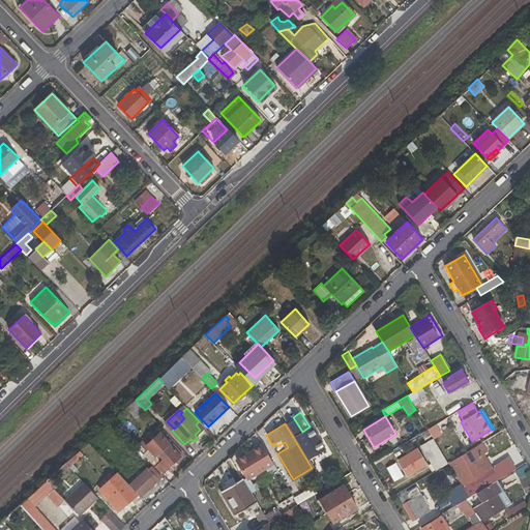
[(312,425),(310,427),(302,432),(294,436),(308,460),(325,449),(312,425)]
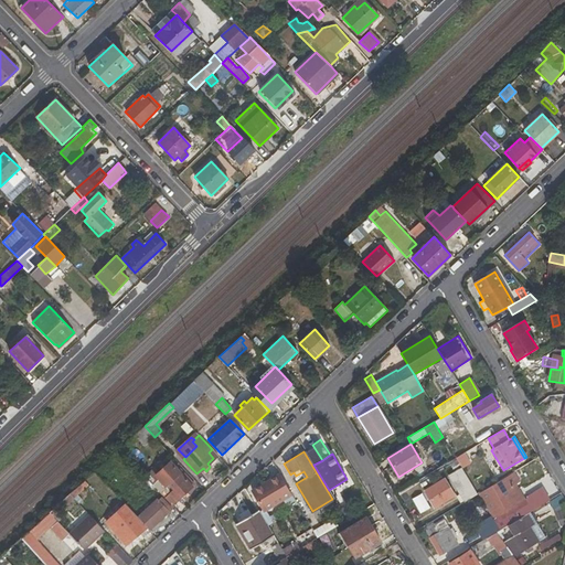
[(470,464),(464,454),(456,458),(462,468),(470,464)]
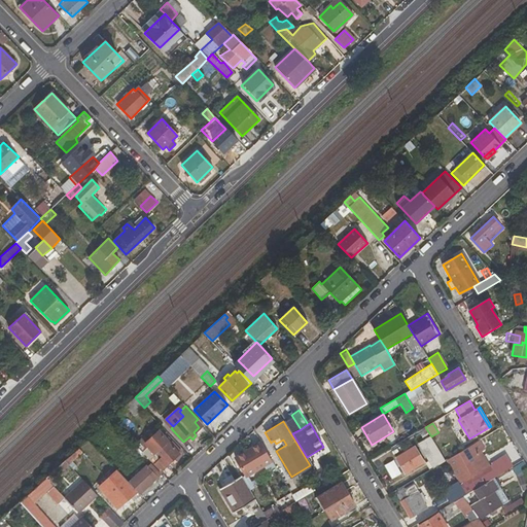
[(427,459),(432,468),(446,461),(431,436),(425,427),(421,429),(430,445),(424,449),(429,458),(427,459)]
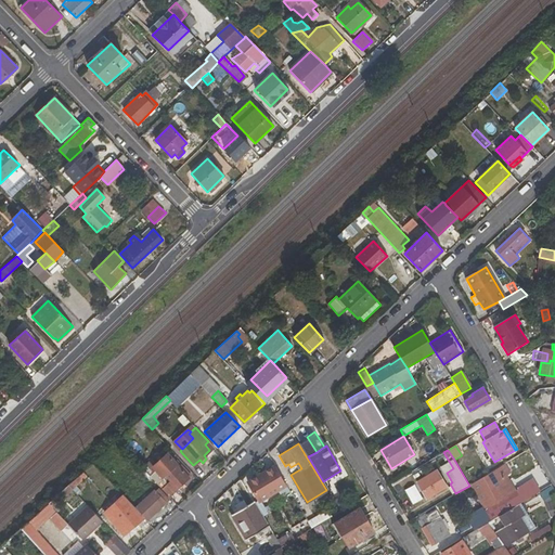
[(155,463),(158,467),(150,476),(163,489),(168,483),(176,491),(192,475),(179,461),(177,463),(167,452),(155,463)]
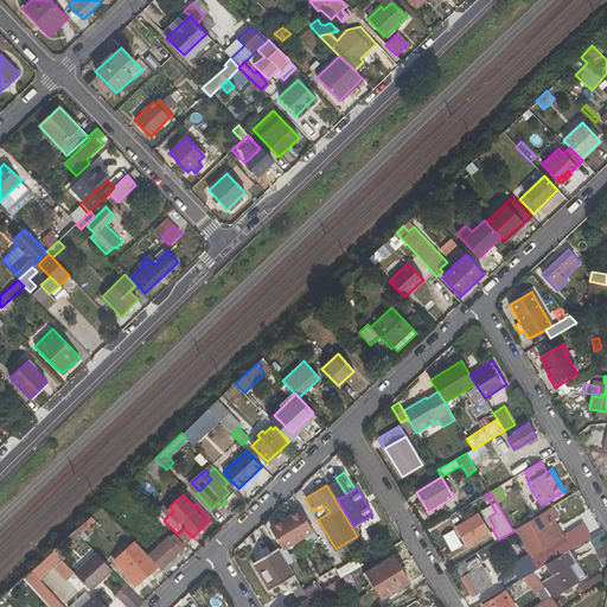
[(170,506),(165,503),(155,511),(164,521),(173,511),(170,506)]
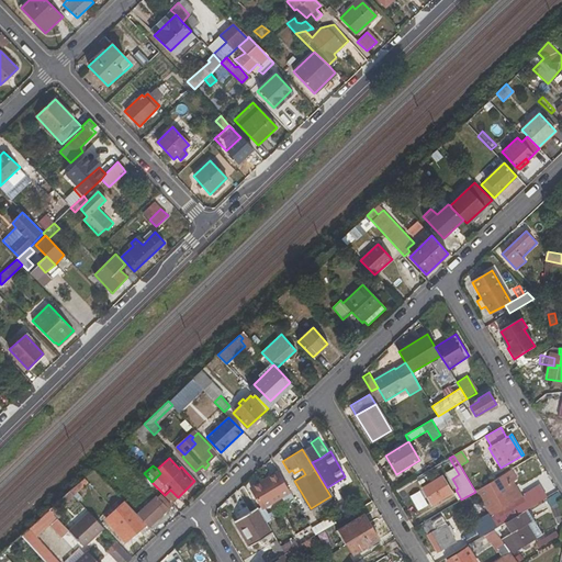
[(512,470),(475,492),(496,528),(524,512),(527,509),(544,498),(547,497),(540,485),(525,494),(519,498),(514,489),(512,484),(518,481),(512,470)]
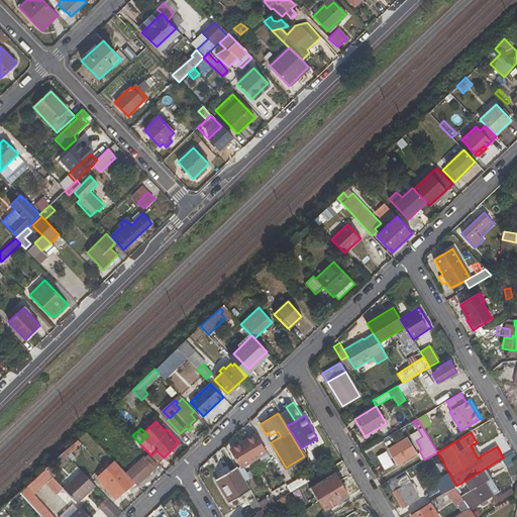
[(242,468),(268,452),(256,434),(231,448),(242,468)]
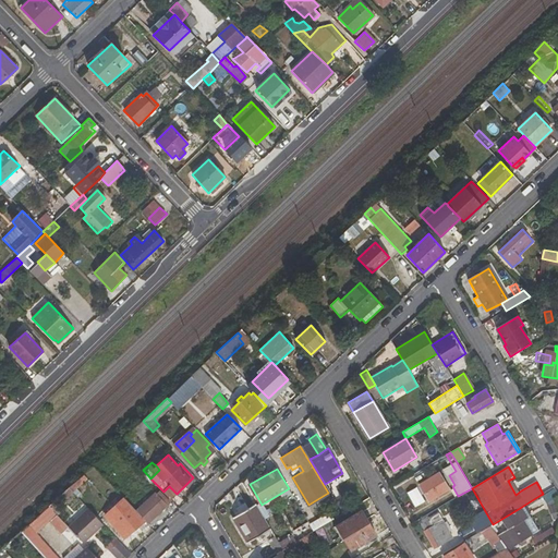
[(449,489),(439,473),(419,485),(428,501),(449,489)]
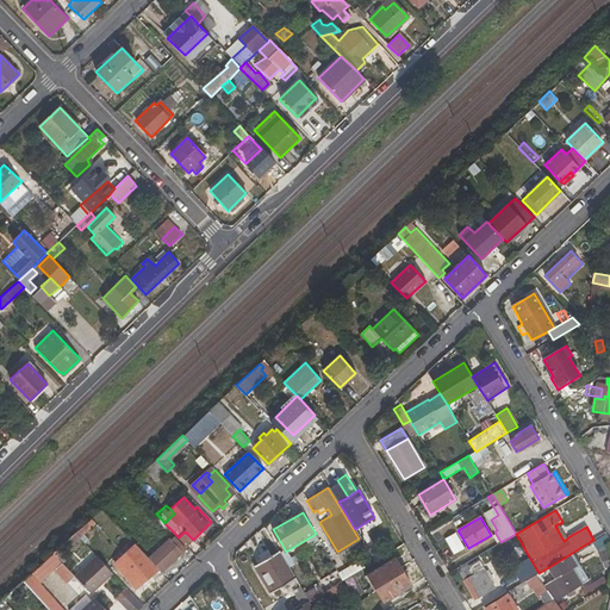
[(80,539),(97,523),(92,518),(75,533),(80,539)]
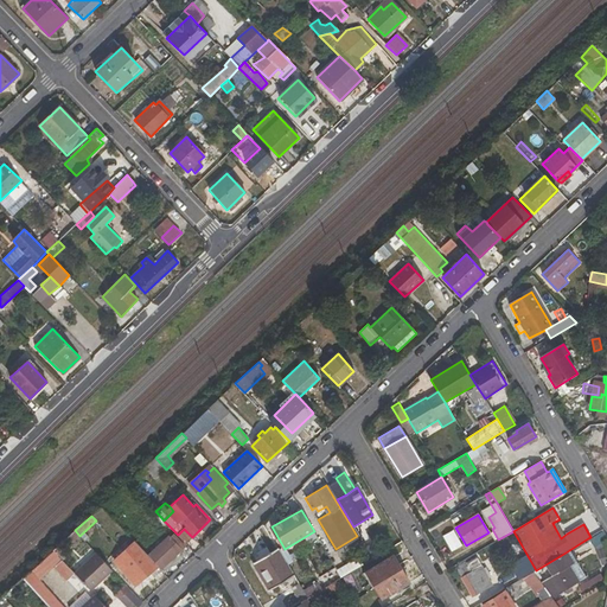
[(567,534),(561,524),(555,528),(561,538),(567,534)]
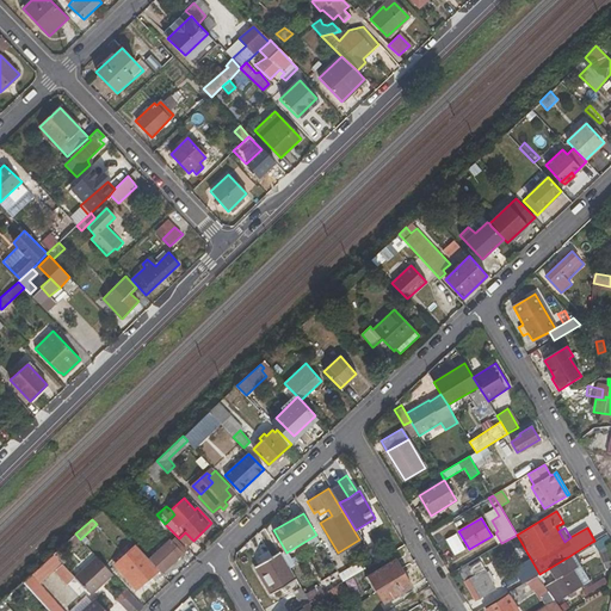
[(179,538),(186,547),(193,541),(185,532),(179,538)]
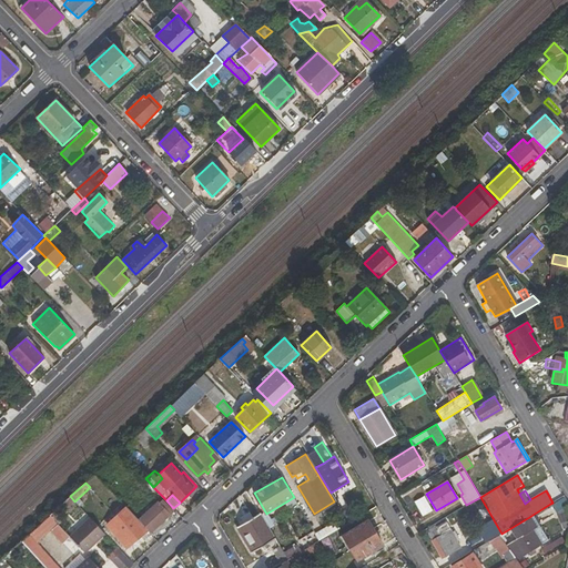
[(550,504),(556,513),(567,505),(567,503),(564,496),(553,503),(550,504)]
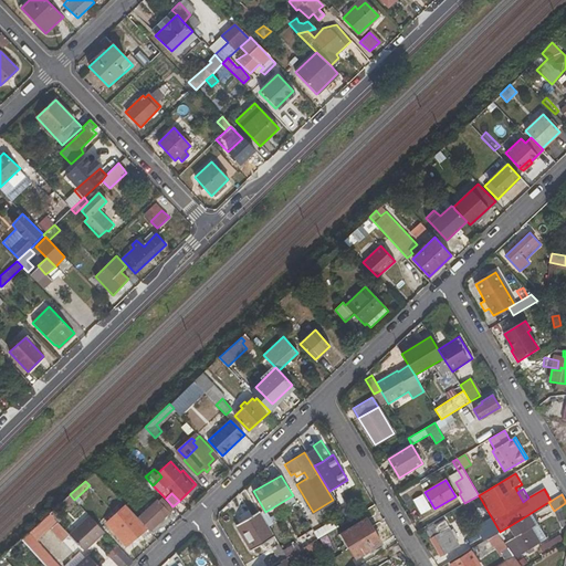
[(147,527),(150,531),(170,513),(167,509),(169,506),(161,499),(159,502),(158,501),(139,519),(147,527)]
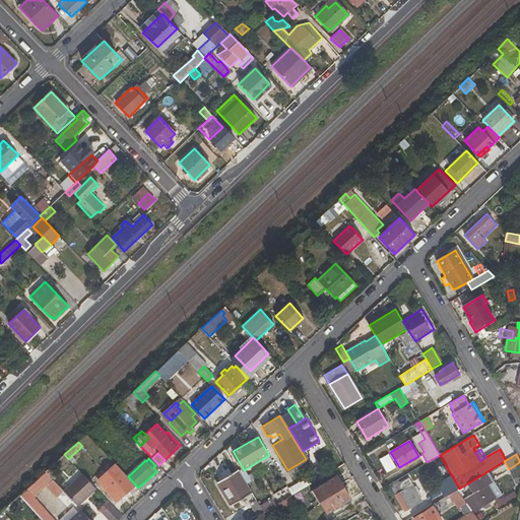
[(135,484),(128,476),(115,463),(96,480),(117,502),(135,484)]
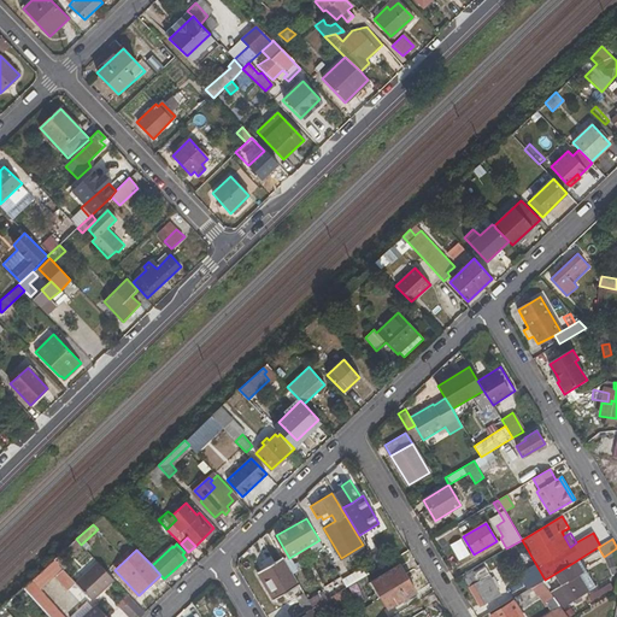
[(372,556),(380,568),(387,563),(380,551),(372,556)]
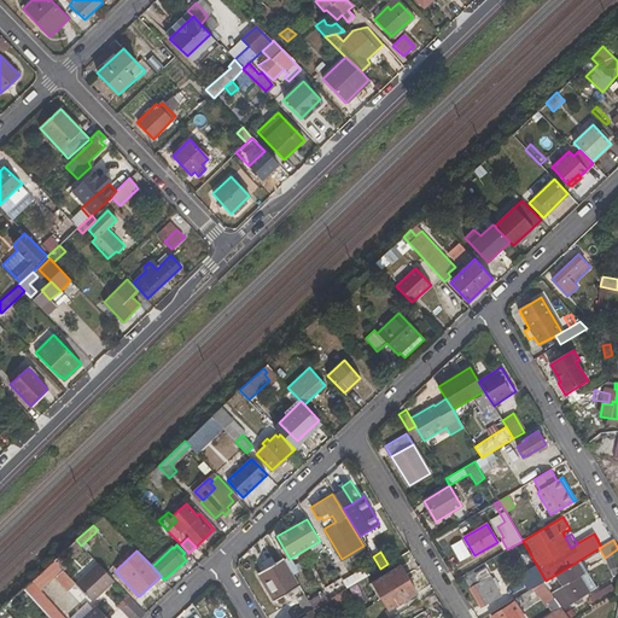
[(274,601),(299,586),(284,559),(257,575),(274,601)]
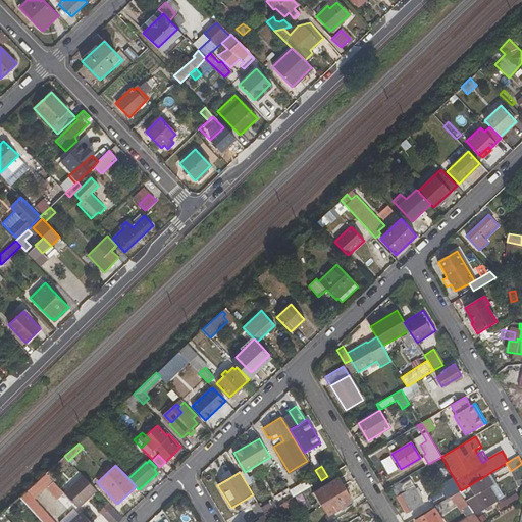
[(504,497),(489,473),(486,475),(492,485),(489,487),(498,501),(504,497)]
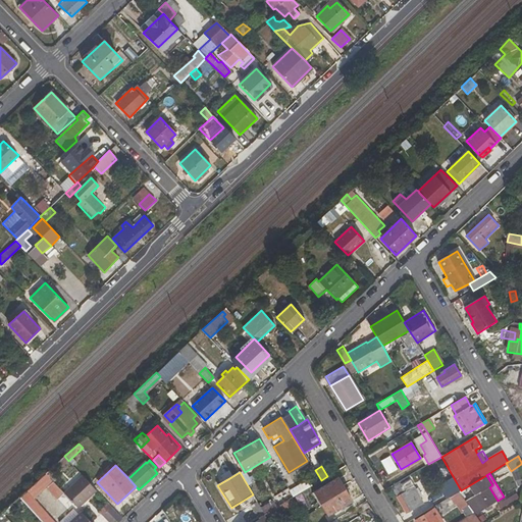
[(79,508),(97,490),(83,475),(64,492),(79,508)]
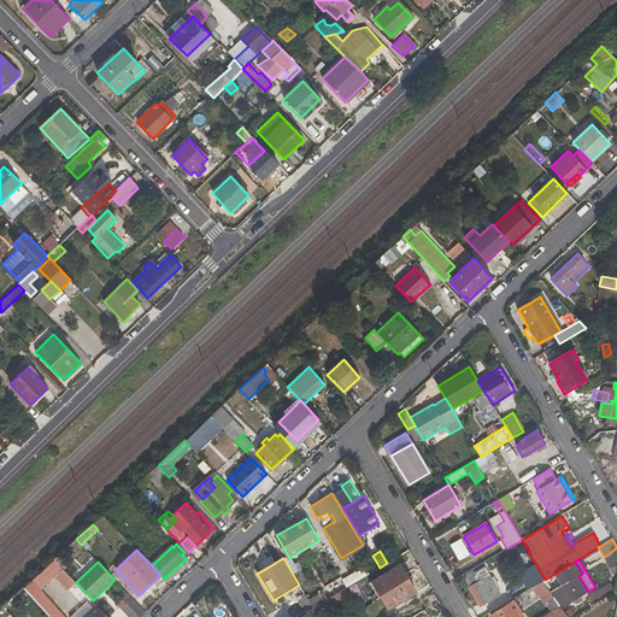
[(575,562),(545,580),(542,581),(562,607),(588,592),(579,576),(582,574),(575,562)]
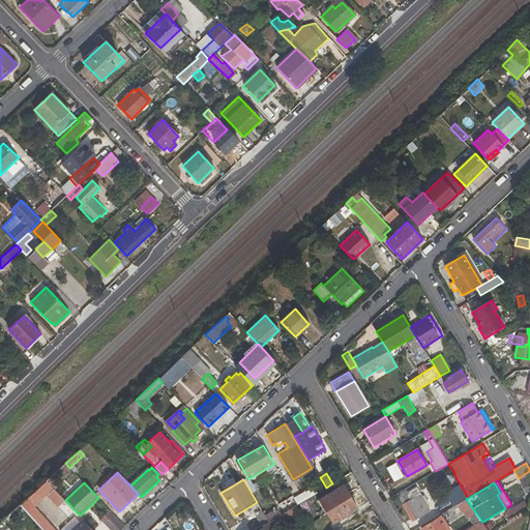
[(358,509),(343,483),(319,499),(334,524),(358,509)]
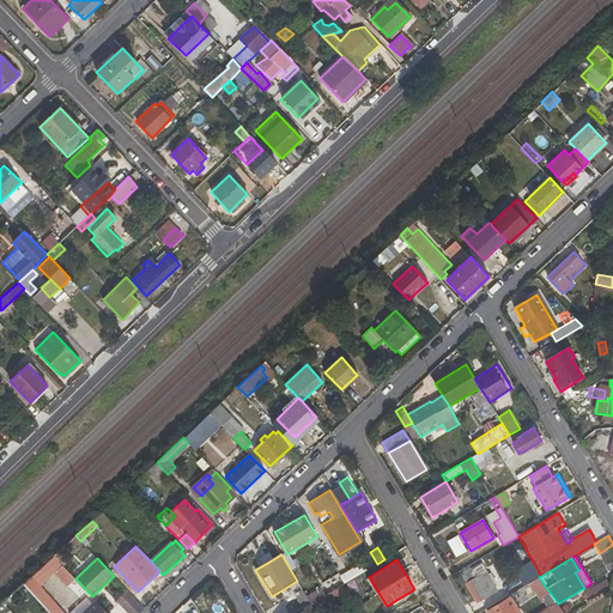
[(460,575),(483,612),(503,599),(480,562),(460,575)]
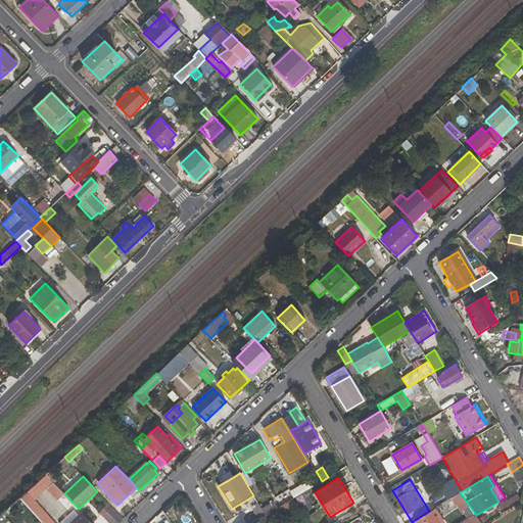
[(461,522),(481,522),(476,515),(460,492),(454,496),(468,519),(461,522)]
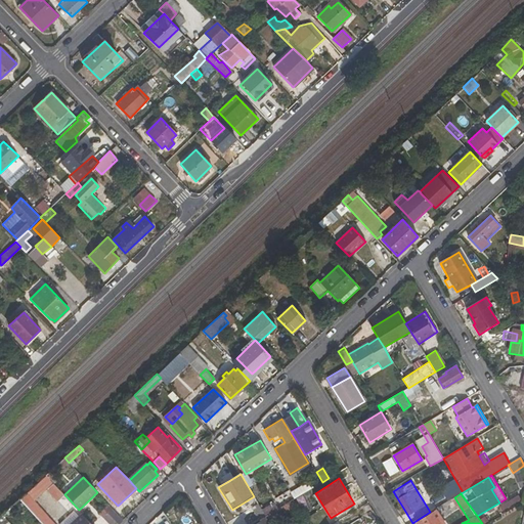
[(285,521),(286,523),(299,523),(303,522),(291,501),(266,516),(259,520),(260,521),(255,523),(275,523),(281,520),(279,517),(288,513),(291,517),(285,521)]
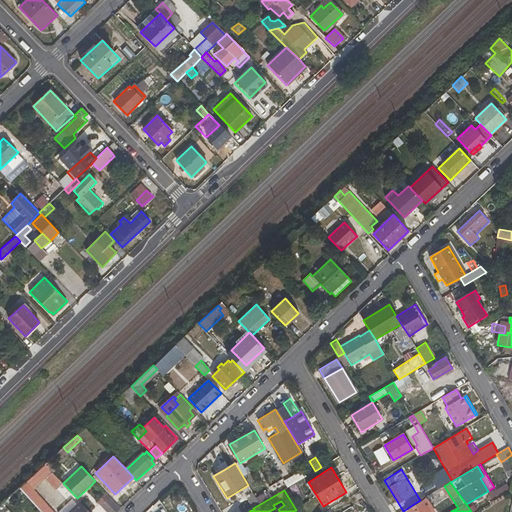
[(252,492),(246,496),(253,508),(260,504),(252,492)]
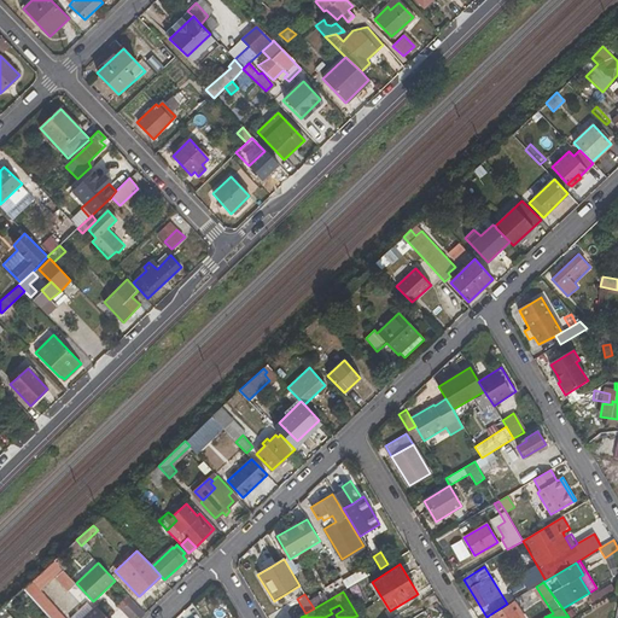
[(129,596),(122,604),(126,607),(133,600),(129,596)]
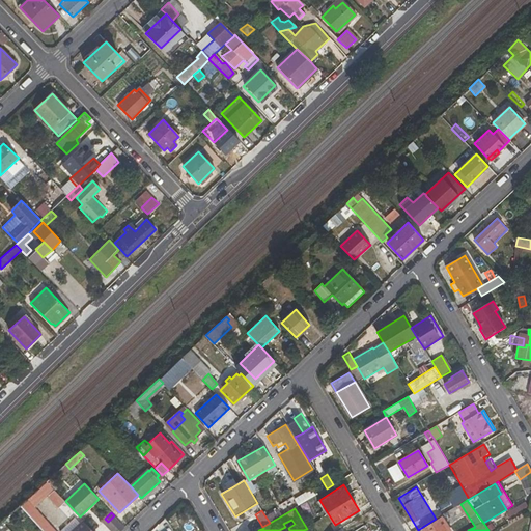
[(108,522),(116,530),(120,530),(124,527),(114,515),(108,522)]
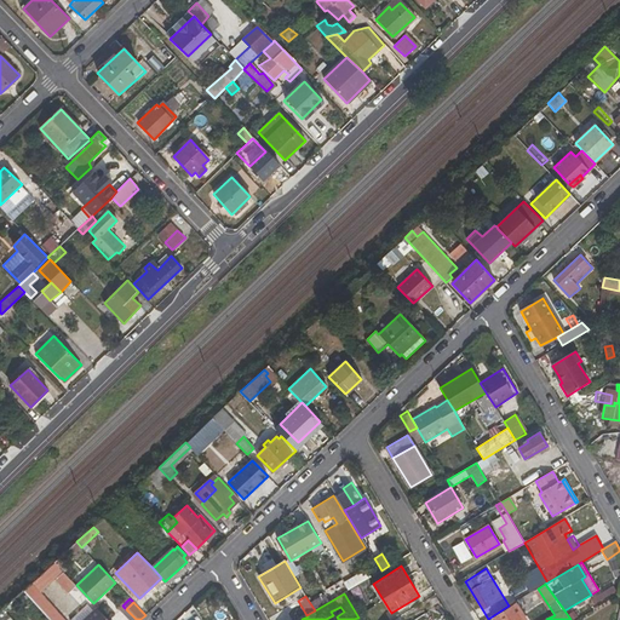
[(524,619),(516,604),(493,619),(524,619)]
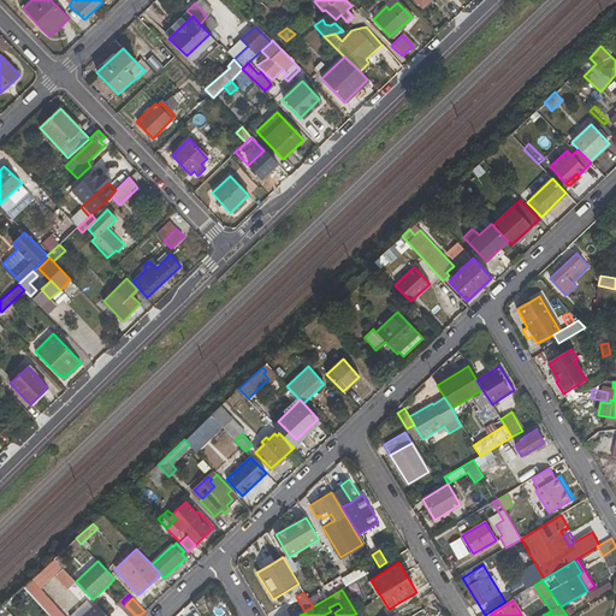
[(107,615),(96,604),(83,615),(107,615)]
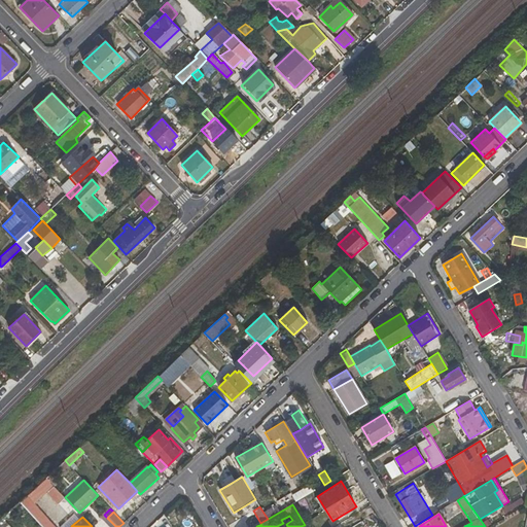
[(10,526),(2,518),(0,519),(0,526),(10,526)]
